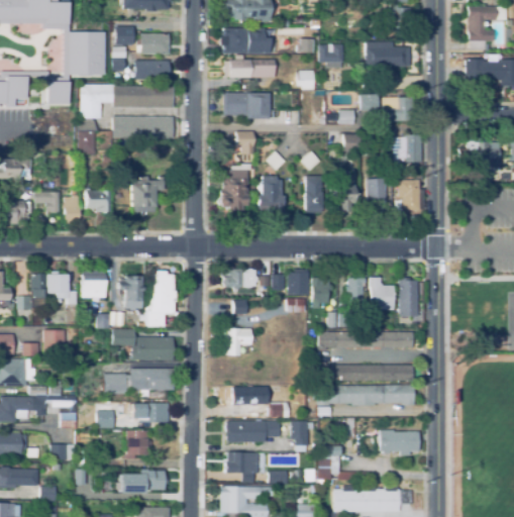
[(0,0),(70,0),(70,19),(0,17),(0,0)]
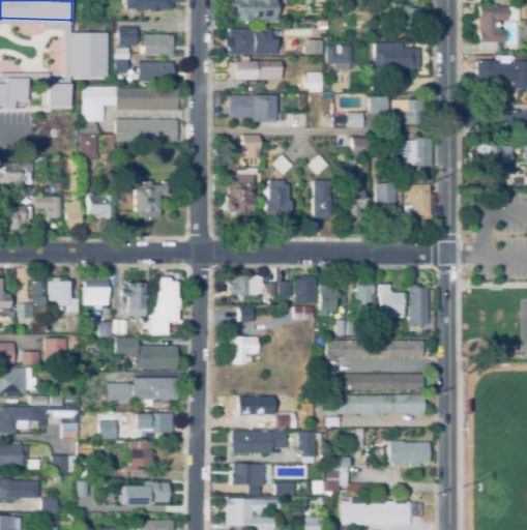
[(136,0),(174,0),(174,1),(172,1),(172,9),(159,9),(159,12),(149,11),(149,9),(136,9),(136,0)]
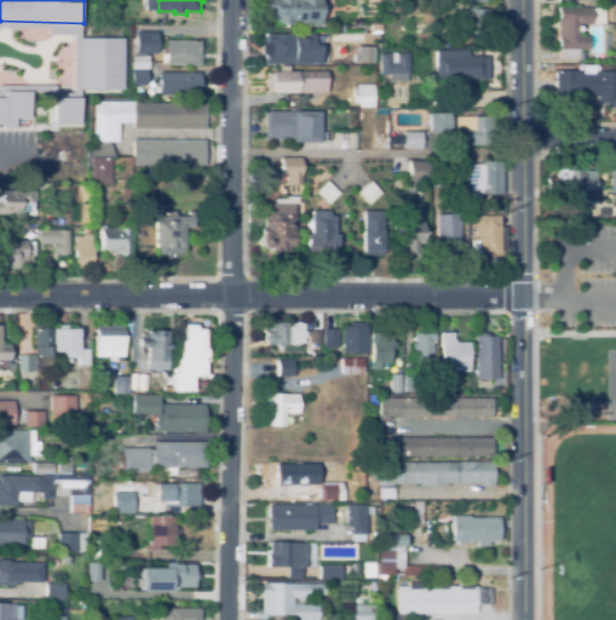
[(320,7),(320,28),(304,28),(304,21),(294,21),(294,24),(280,24),(280,21),(271,21),(271,12),(269,12),(269,0),(306,0),(306,7),(320,7)]
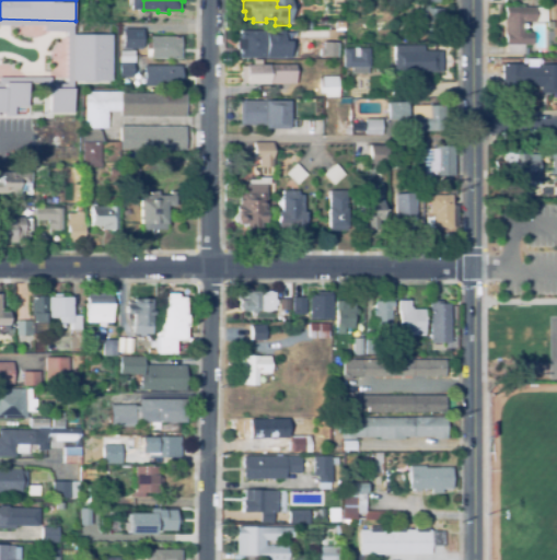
[(120,18),(105,18),(106,3),(122,3),(120,18)]
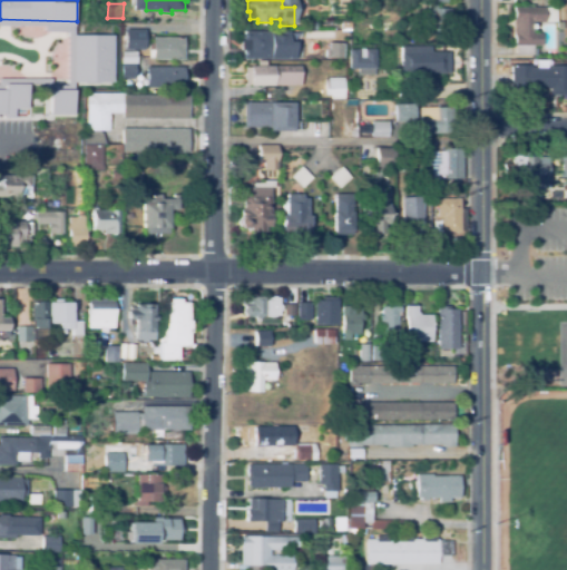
[(516,7),(558,8),(558,22),(534,22),(534,33),(544,33),(544,45),(538,45),(538,56),(534,56),(534,55),(517,55),(517,46),(516,46),(516,33),(515,33),(515,19),(516,19),(516,7)]
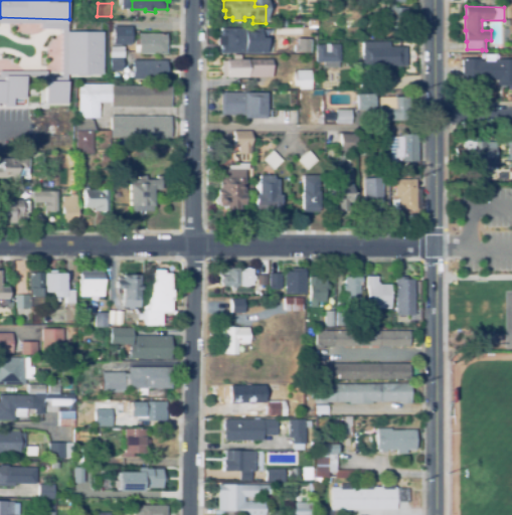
[(389,7),(411,7),(411,18),(409,18),(409,25),(402,25),(402,30),(394,30),(395,25),(389,25),(384,24),(384,12),(389,12),(389,7)]
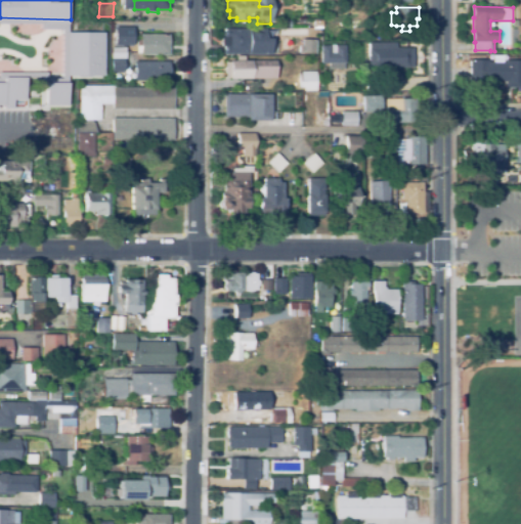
[(80,23),(80,18),(106,18),(105,30),(97,30),(80,30),(80,23)]
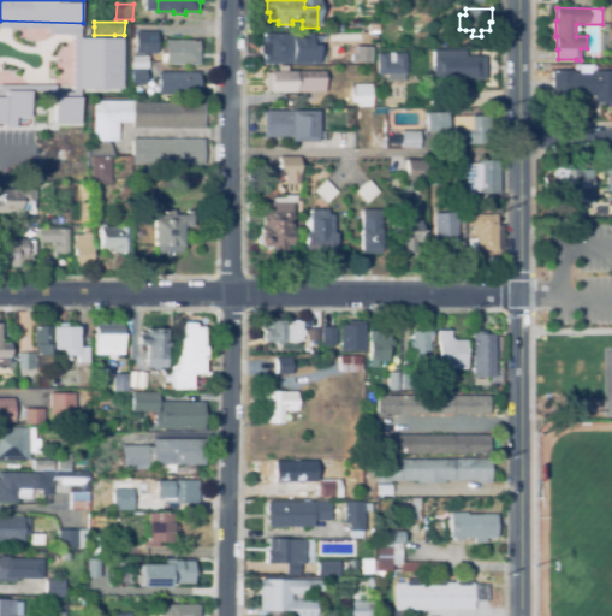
[(131,22),(152,22),(152,34),(131,34),(131,22)]
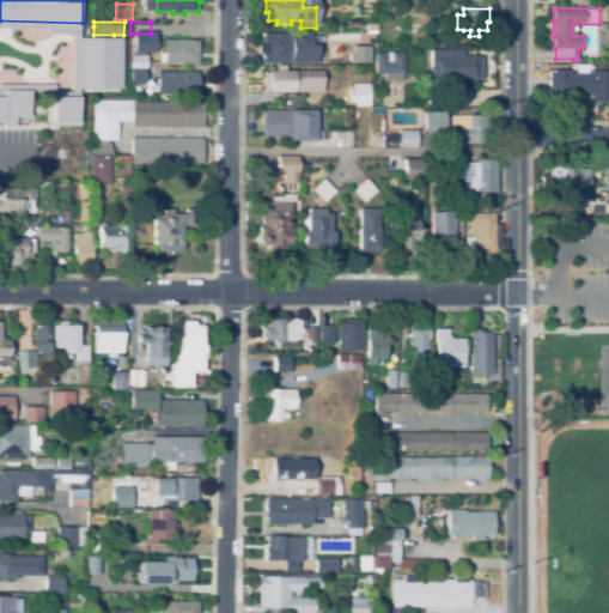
[(266,34),(294,34),(294,42),(305,42),(305,60),(294,60),(294,64),(266,64),(266,52),(261,52),(261,43),(266,43),(266,34)]
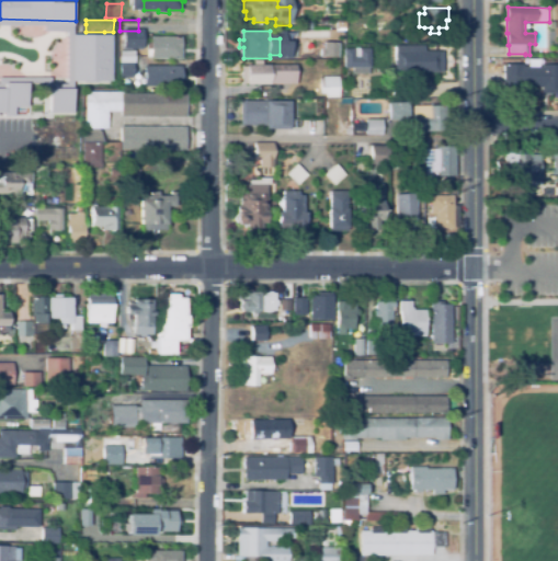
[(121,32),(131,32),(135,32),(135,42),(147,46),(147,42),(150,42),(150,34),(181,34),(181,56),(149,56),(149,54),(134,54),(134,60),(121,60),(121,32)]
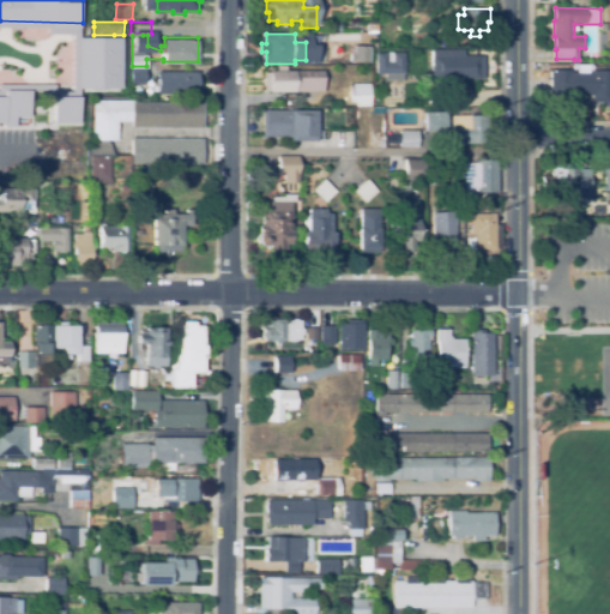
[(372,46),(372,62),(351,62),(352,53),(355,53),(356,46),(372,46)]
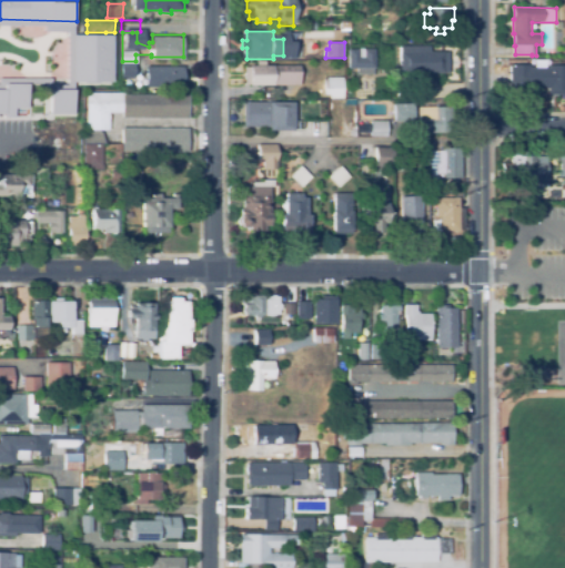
[(0,43),(77,44),(77,79),(0,78),(0,43)]
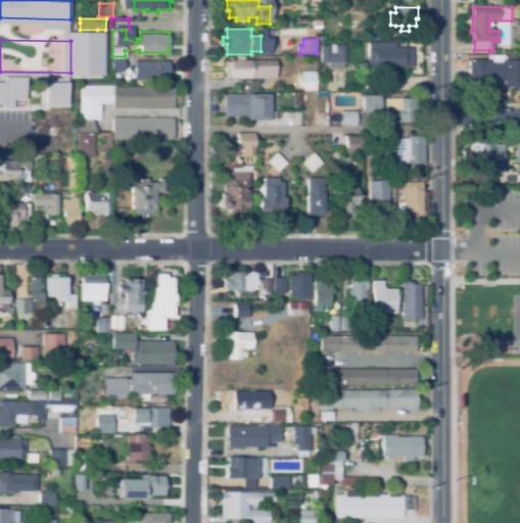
[(370,51),(361,51),(361,40),(369,40),(370,51)]
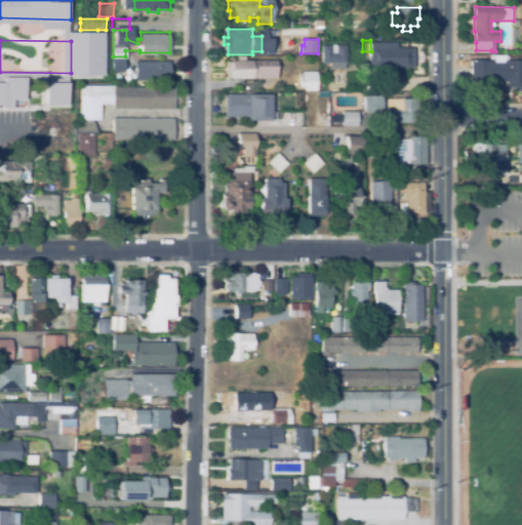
[(397,68),(380,68),(380,67),(376,67),(375,43),(397,43),(398,43),(399,48),(415,48),(415,67),(411,67),(411,68),(397,68)]
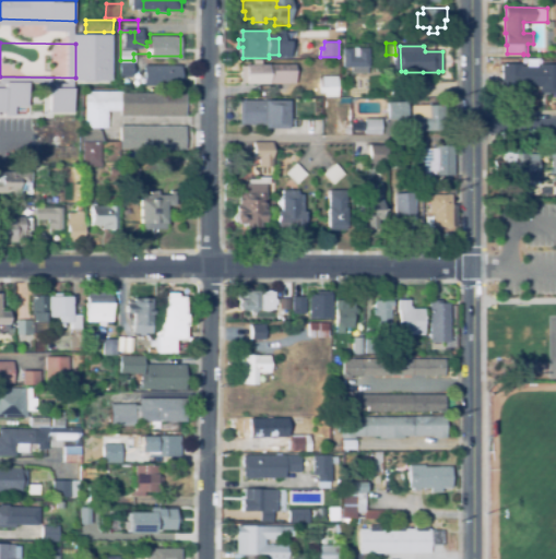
[(344,56),(344,49),(346,49),(355,48),(355,57),(359,57),(359,48),(370,48),(370,67),(344,68),(344,56)]
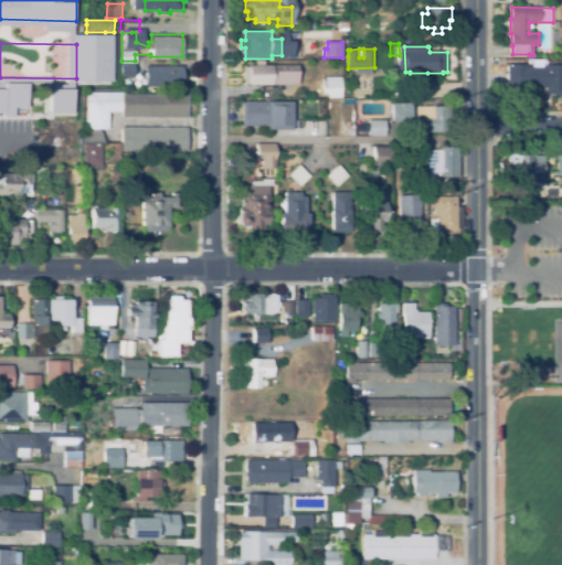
[(561,94),(547,94),(547,88),(528,87),(528,91),(508,91),(509,64),(510,64),(510,57),(527,59),(527,64),(528,64),(528,67),(547,67),(547,65),(561,65),(561,94)]
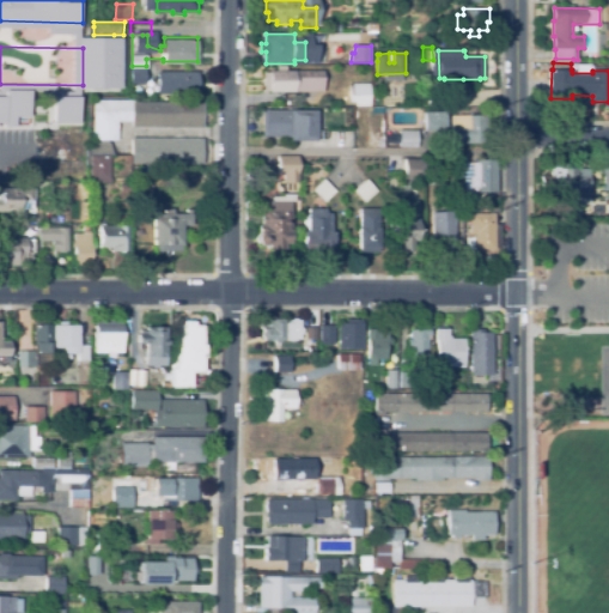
[(326,92),(270,92),(269,91),(266,91),(266,78),(270,78),(270,71),(279,71),(279,65),(288,65),(288,71),(326,71),(326,92)]
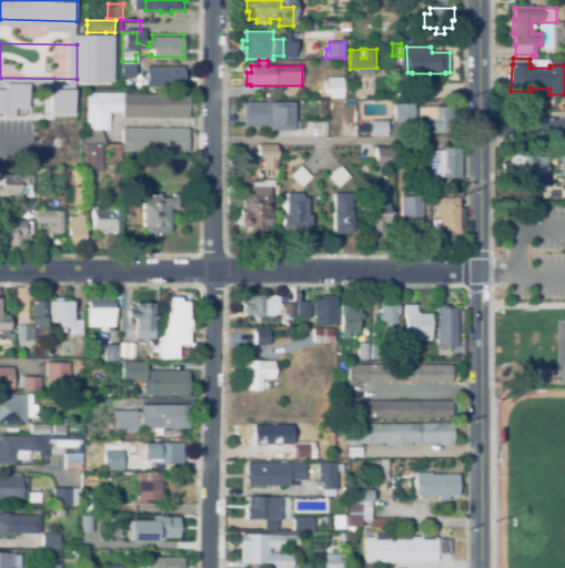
[(123,64),(137,64),(137,78),(123,78),(123,64)]
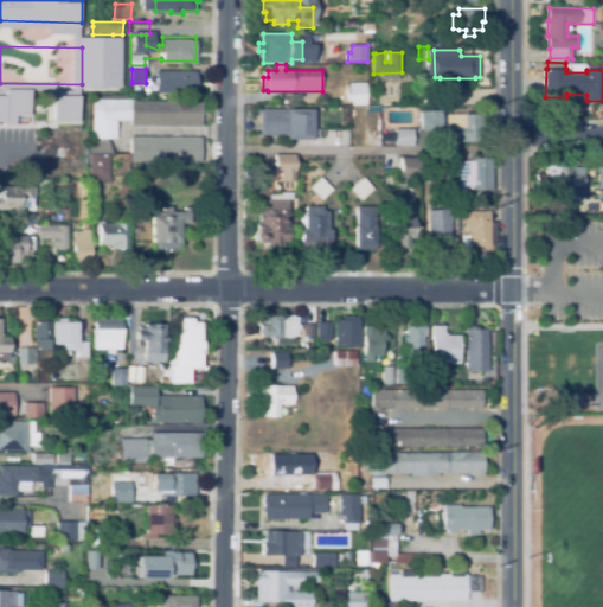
[(159,71),(199,71),(199,94),(159,94),(159,71)]
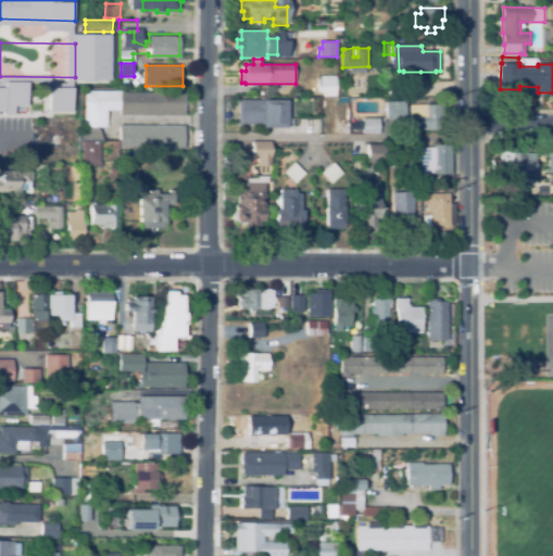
[(338,97),(319,97),(318,77),(321,76),(328,76),(328,72),(338,72),(338,97)]
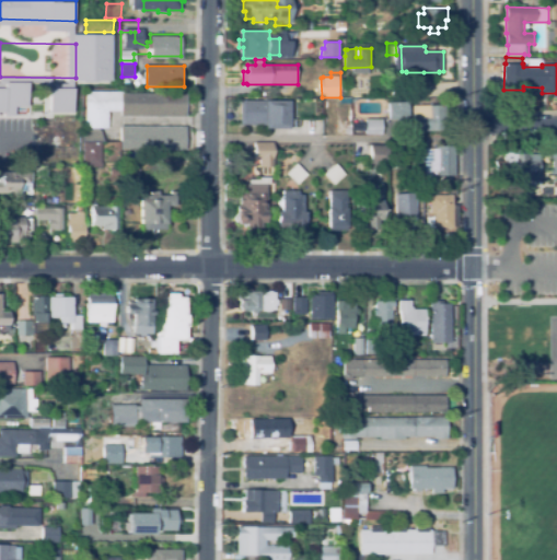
[(345,84),(356,84),(356,94),(345,95),(345,84)]
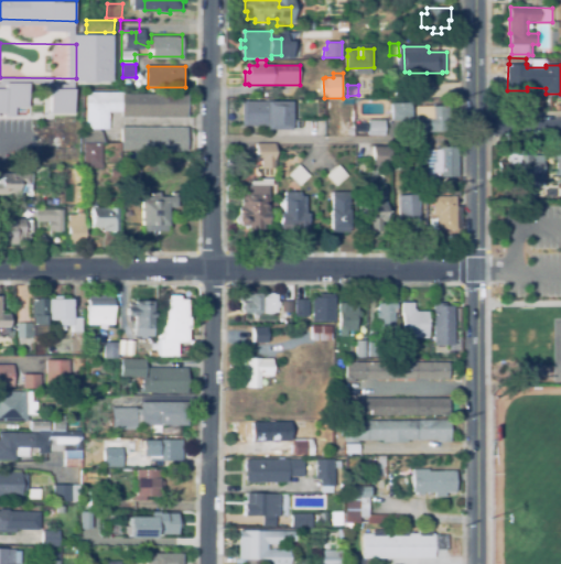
[(0,89),(56,90),(75,91),(75,125),(56,125),(56,127),(0,126),(0,89)]
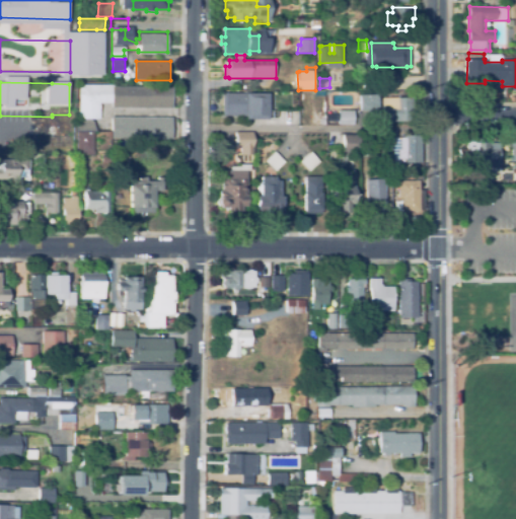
[(81,114),(81,84),(116,84),(116,86),(174,87),(174,108),(114,107),(114,103),(101,103),(101,119),(93,119),(95,122),(98,131),(95,131),(95,154),(85,155),(85,154),(78,154),(79,113),(81,114)]
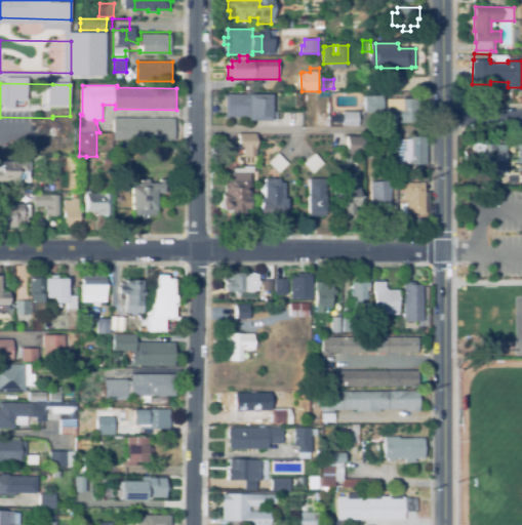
[(273,94),(273,112),(277,112),(277,119),(273,119),(273,121),(249,120),(249,118),(227,117),(227,93),(273,94)]
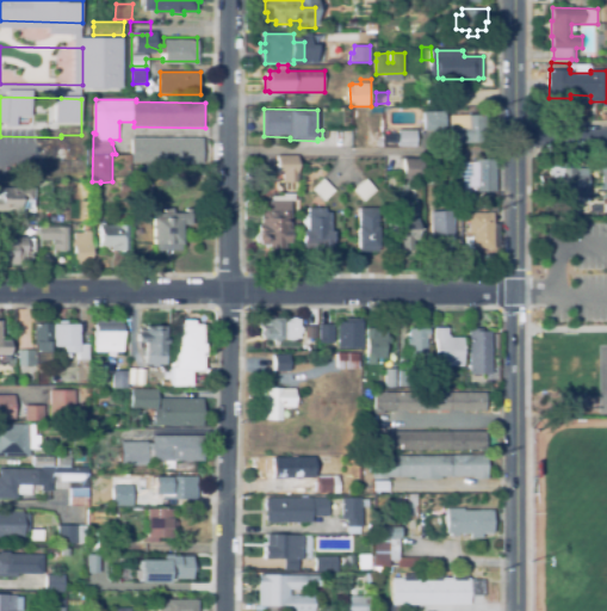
[(422,111),(444,111),(445,130),(423,130),(422,111)]
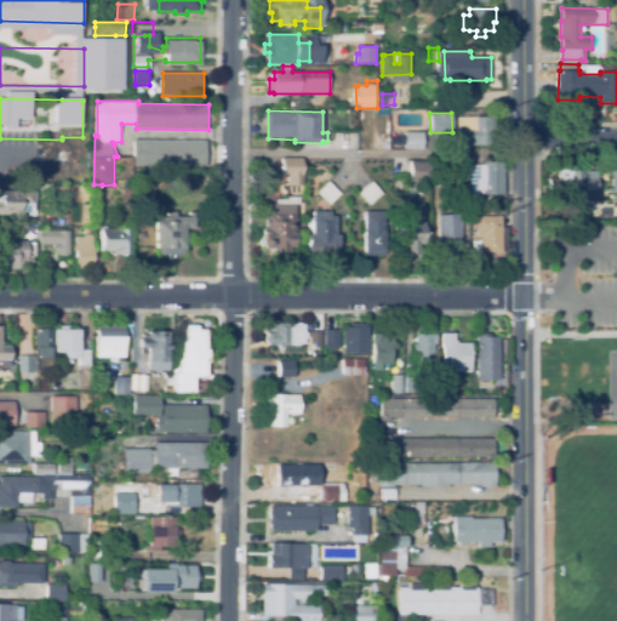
[(470,146),(452,147),(452,126),(458,126),(458,117),(470,117),(486,117),(486,146),(470,146)]
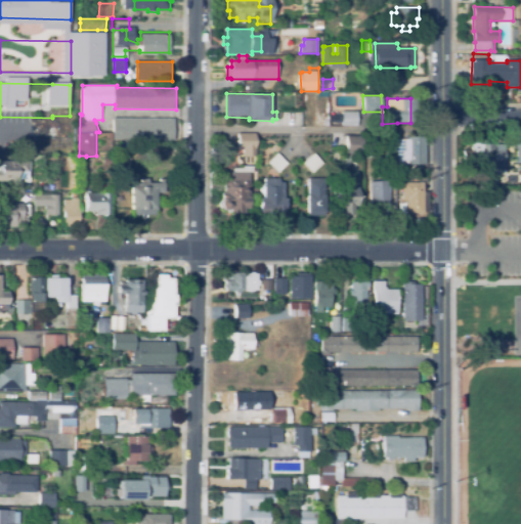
[(343,111),(359,112),(358,126),(343,126),(343,111)]
